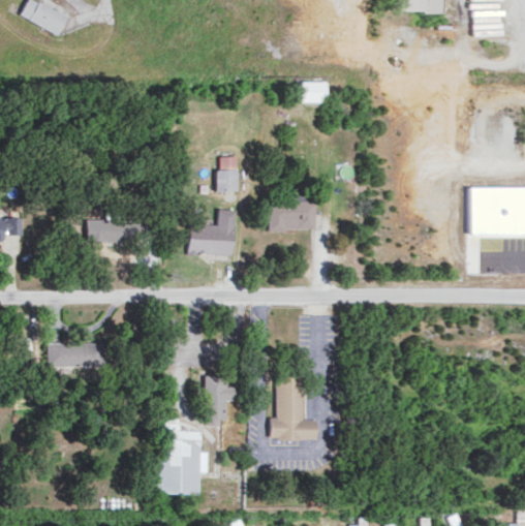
[(66,16),(29,0),(26,0),(19,18),(58,34),(66,16)]
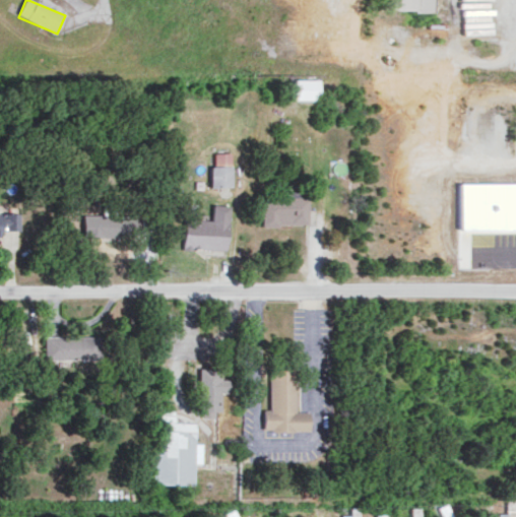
[(436,12),(436,0),(386,0),(387,11),(436,12)]
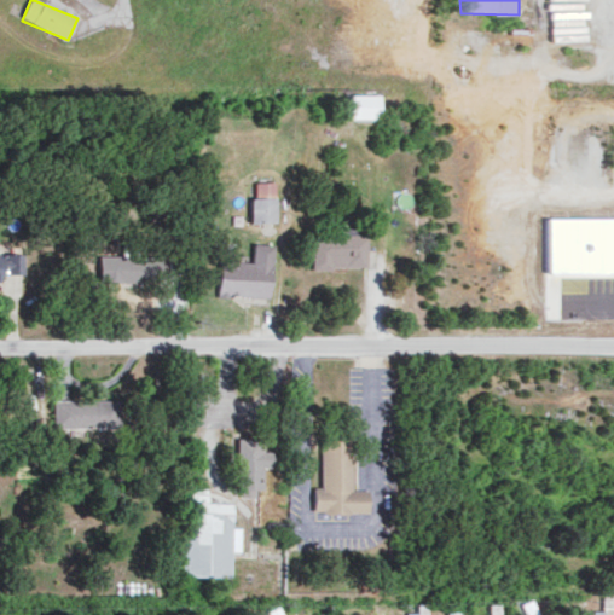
[(381,121),(381,97),(349,97),(349,121),(381,121)]
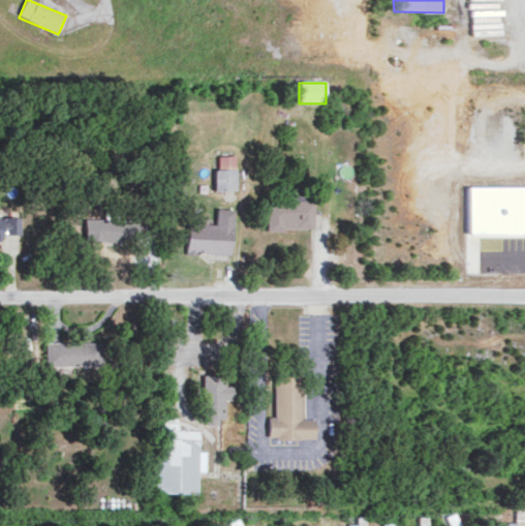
[(219,157),(219,169),(215,169),(216,192),(237,191),(237,157),(219,157)]
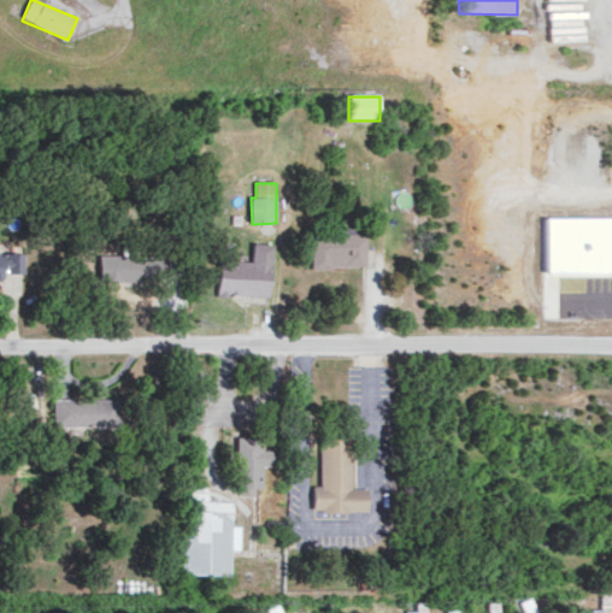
[(611,218),(547,219),(547,275),(611,273),(611,218)]
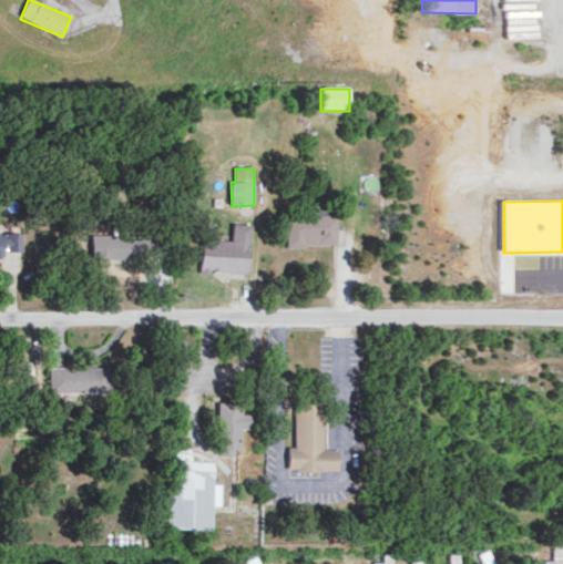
[(339,217),(289,216),(288,247),(339,248),(339,217)]
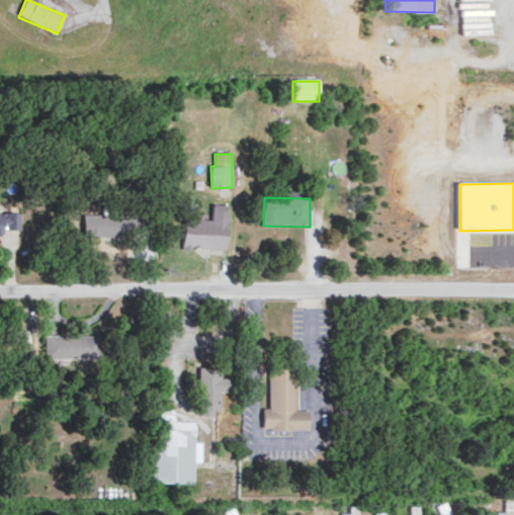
[(137,216),(117,216),(117,203),(105,202),(104,216),(85,216),(84,238),(137,239),(137,216)]
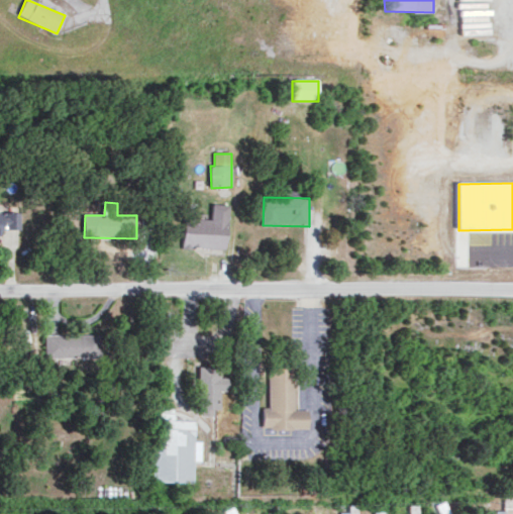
[(230,206),(213,206),(213,221),(185,219),(184,248),(228,250),(230,206)]
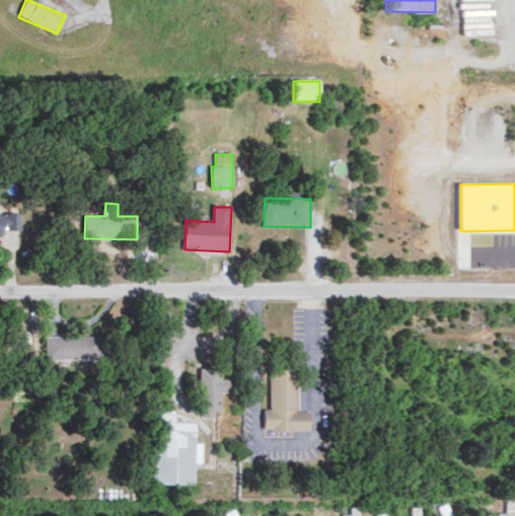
[(47,360),(104,361),(104,338),(47,337),(47,360)]
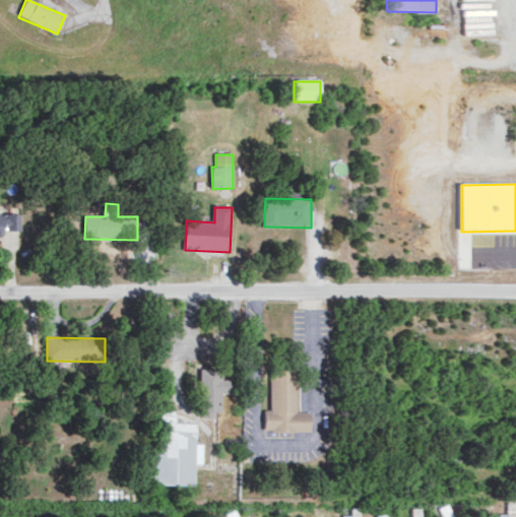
[(222,381),(222,371),(202,371),(201,418),(221,419),(221,394),(230,395),(230,381),(222,381)]
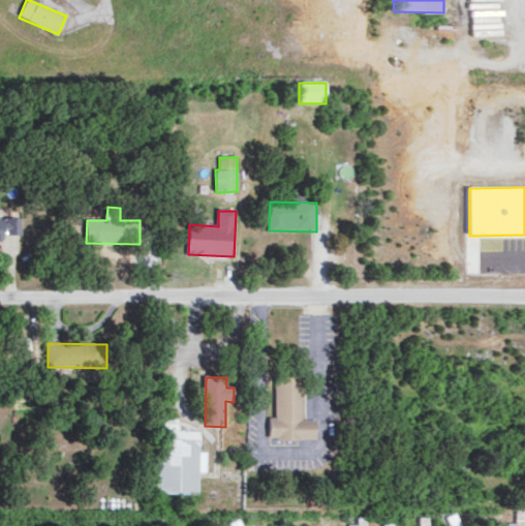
[(276,420),(270,420),(270,440),(316,440),(316,421),(302,421),(303,378),(276,378),(276,420)]
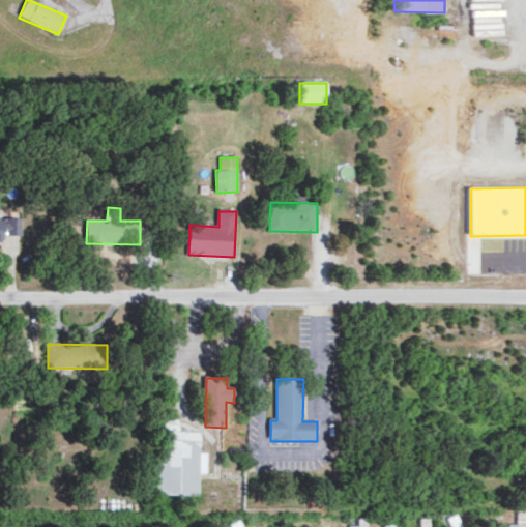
[(158,495),(200,497),(201,474),(209,474),(210,454),(202,454),(203,433),(181,432),(182,420),(162,419),(158,495)]
